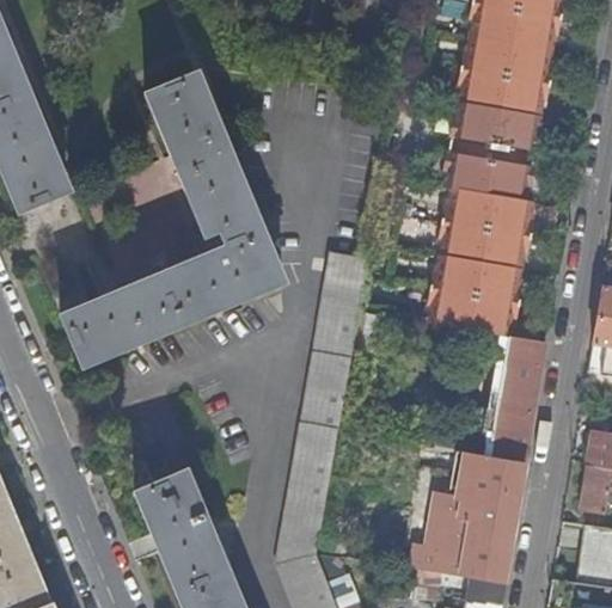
[(428,304),(426,320),(463,327),(509,335),(512,318),(515,318),(520,284),(518,284),(524,251),(526,252),(532,216),(530,216),(533,198),(525,197),(527,182),(530,182),(533,163),(531,163),(533,147),(536,148),(539,131),(537,130),(542,98),(544,98),(550,62),(548,62),(554,30),(556,30),(561,0),(471,0),(469,14),(470,14),(464,48),(463,48),(456,84),(458,84),(452,116),(451,116),(447,133),(450,133),(446,149),(445,149),(442,166),(444,167),(441,180),(448,183),(446,201),(444,201),(439,233),(441,234),(434,269),(433,269),(427,304),(428,304)]
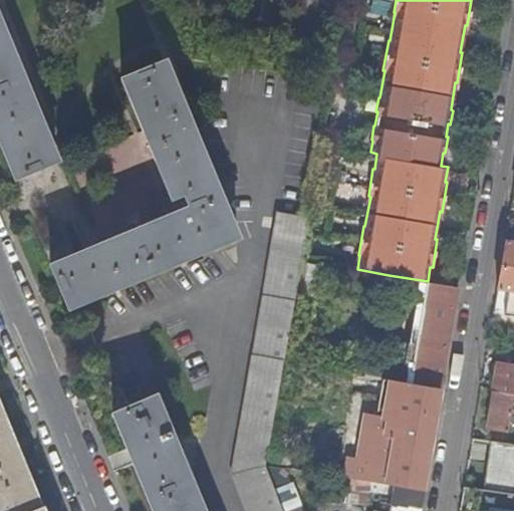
[(0,24),(0,143),(14,176),(55,159),(0,24)]
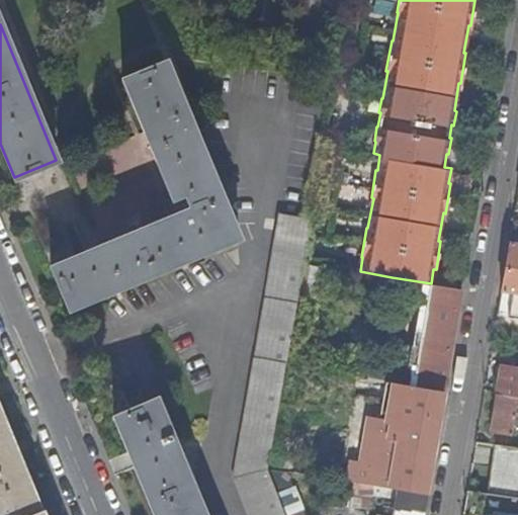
[(228,241),(230,218),(164,60),(120,78),(170,197),(183,193),(189,206),(50,265),(68,308),(228,241)]
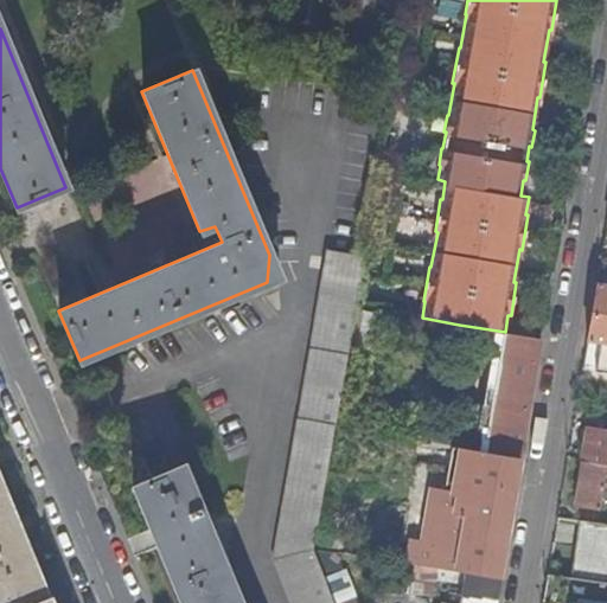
[(292,602),(332,602),(323,577),(311,546),(346,341),(352,307),(363,251),(327,245),(273,552),(292,602)]
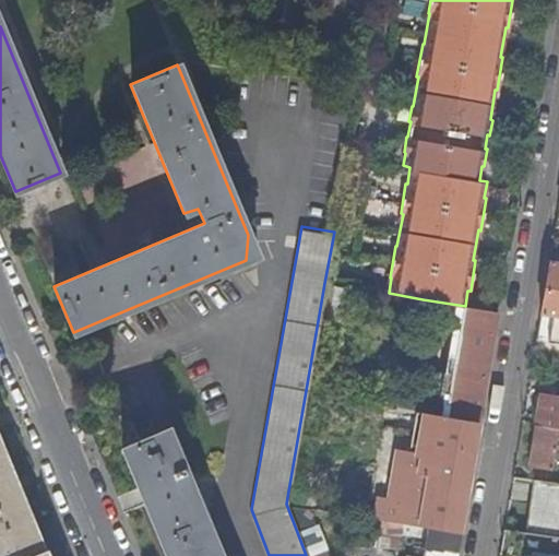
[(258,255),(249,234),(246,259),(258,255)]
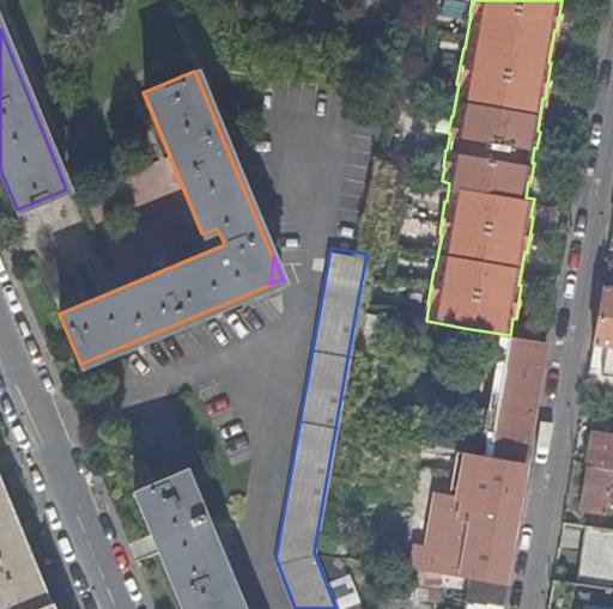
[(612,286),(602,285),(593,343),(612,346),(612,286)]
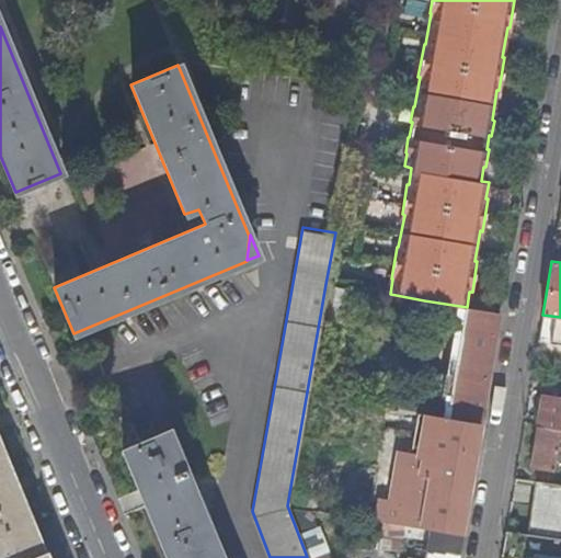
[(347,287),(325,284),(320,316),(342,319),(347,287)]
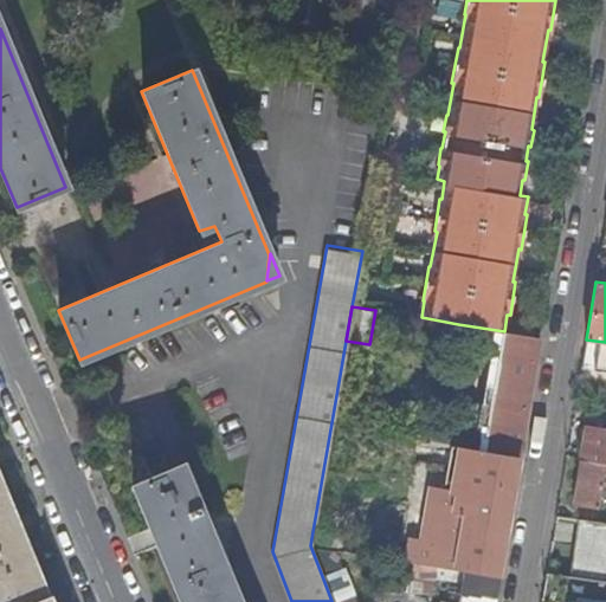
[(433,420),(430,441),(466,447),(519,455),(539,337),(504,331),(458,324),(455,348),(497,355),(489,403),(485,431),(478,429),(478,427),(463,425),(433,420)]
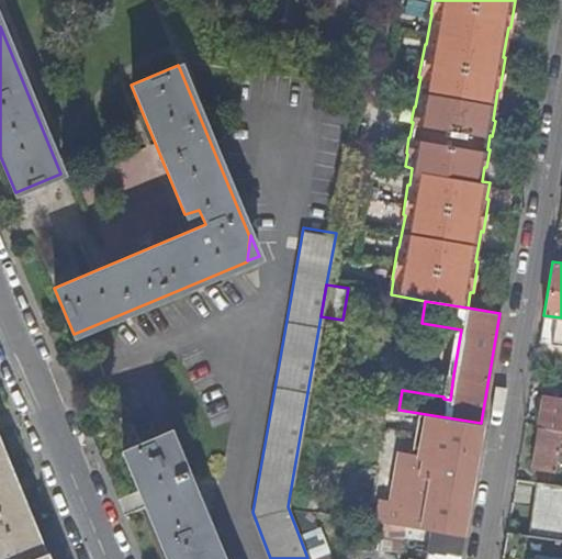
[(561,343),(561,317),(543,315),(539,341),(561,343)]
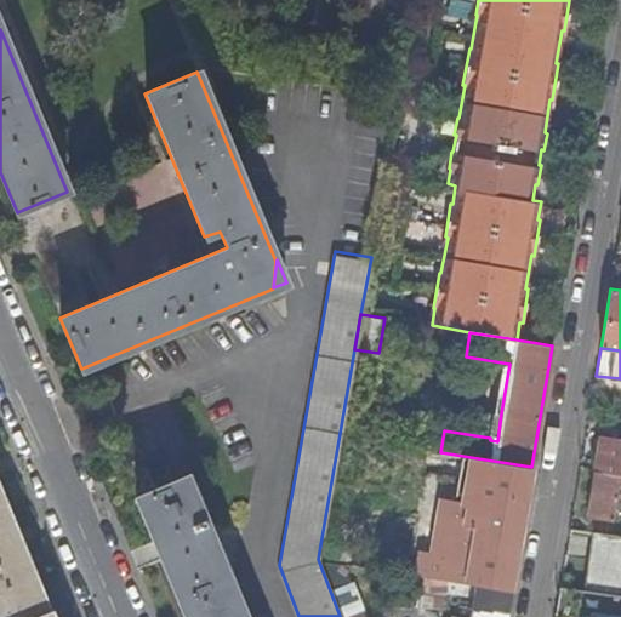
[(478,410),(474,435),(490,438),(490,440),(497,441),(501,413),(478,410)]
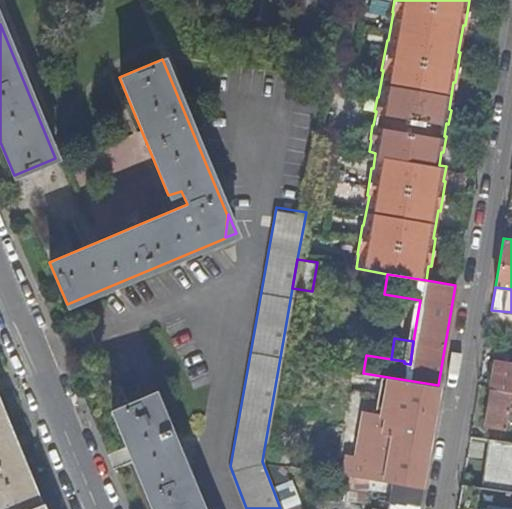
[(511,390),(511,362),(493,359),(493,363),(489,363),(487,379),(491,380),(490,387),(511,390)]
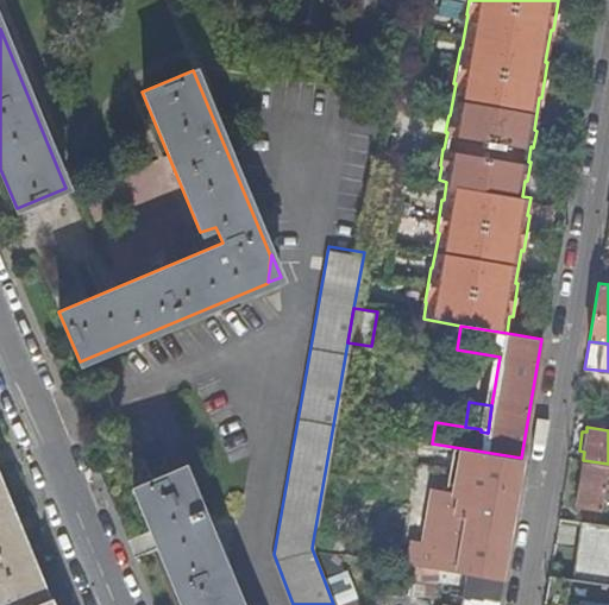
[(416,529),(410,563),(464,572),(500,578),(521,458),(469,449),(464,476),(479,478),(469,537),(416,529)]
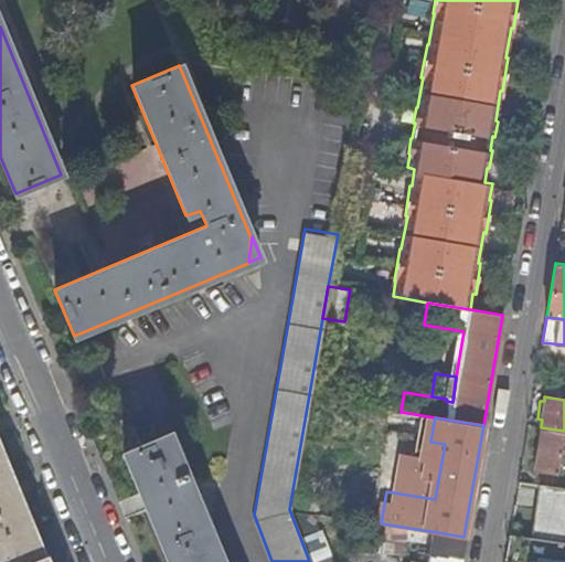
[(564,449),(564,431),(541,427),(534,470),(556,474),(558,462),(564,463),(564,456),(561,455),(561,449),(564,449)]
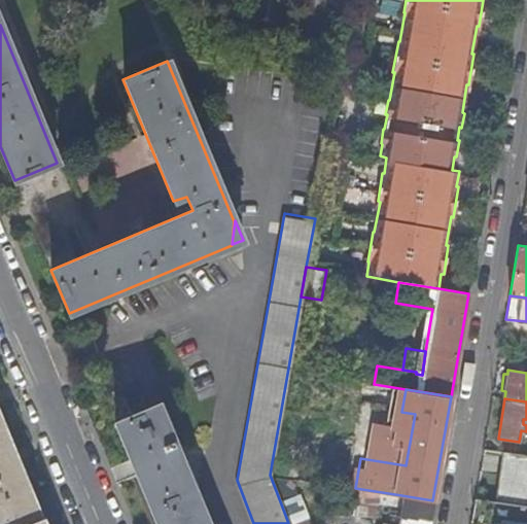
[(208,523),(160,405),(114,421),(156,523),(208,523)]
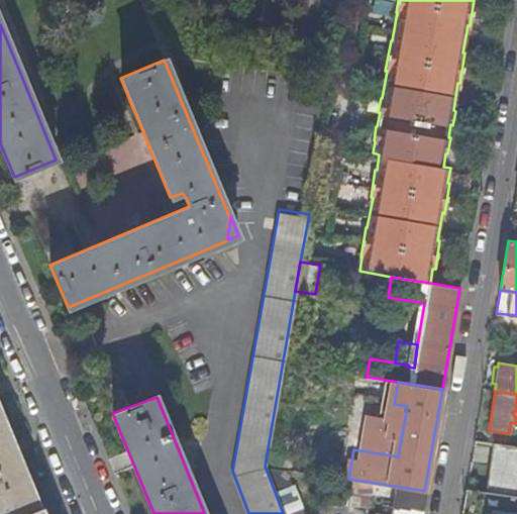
[(0,513),(25,513),(40,508),(0,410),(0,513)]
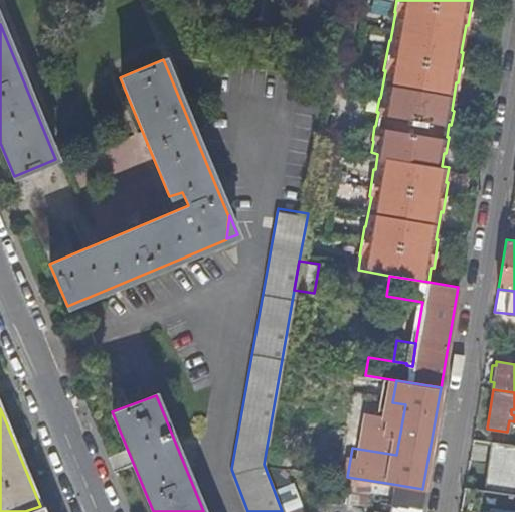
[(514,444),(492,441),(484,490),(514,494),(514,444)]
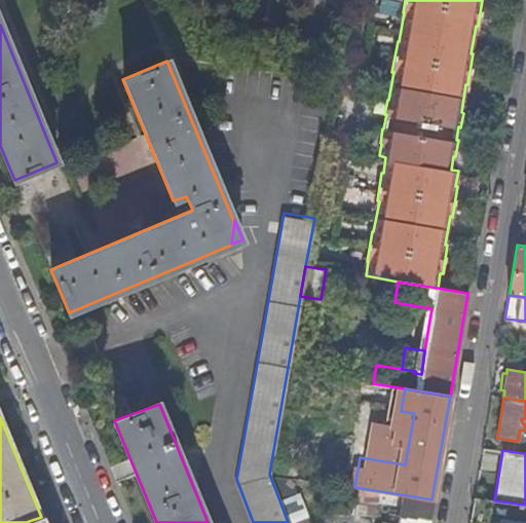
[(309,522),(298,492),(279,500),(289,522),(309,522)]
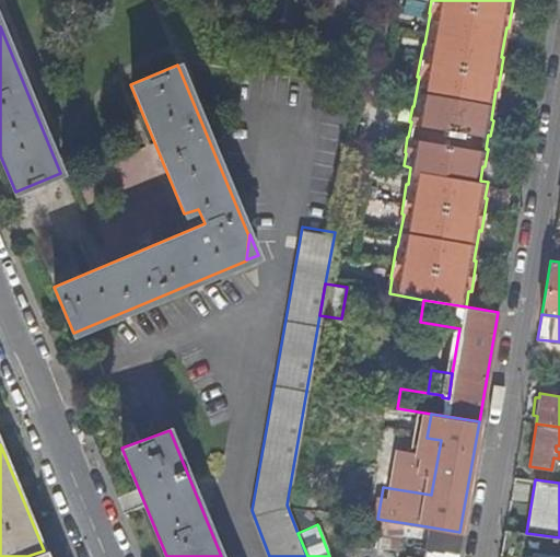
[(427,526),(420,556),(455,556),(459,532),(427,526)]
